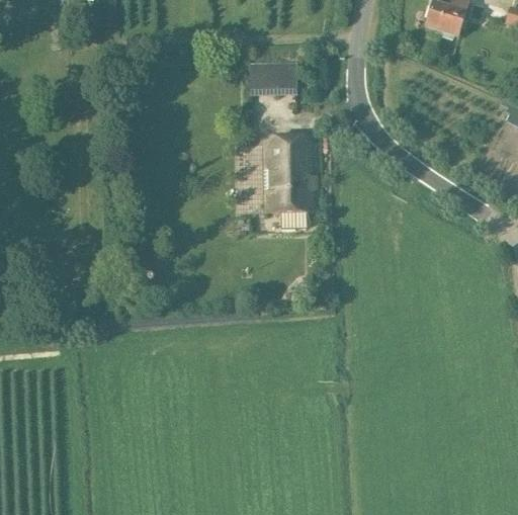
[(432,2),(424,27),(442,33),(442,36),(452,39),(453,36),(457,37),(468,1),(465,0),(451,0),(449,8),(432,2)]
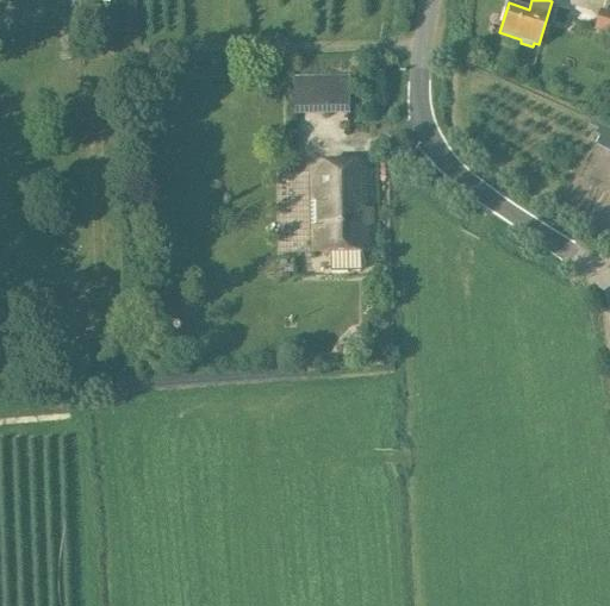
[(87,25),(101,24),(100,5),(87,5),(87,25)]
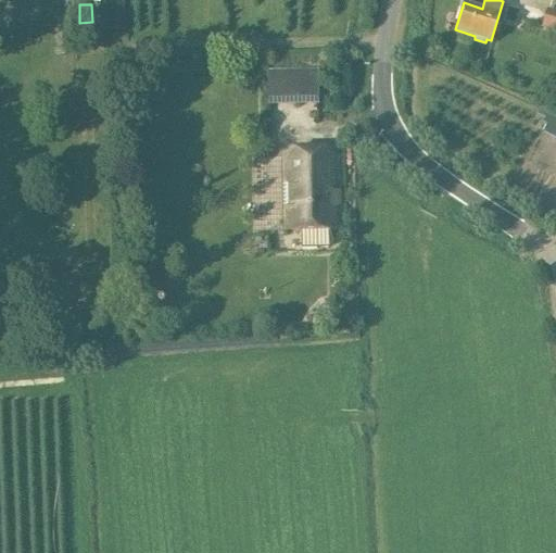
[(555,12),(545,11),(542,26),(555,27),(555,12)]
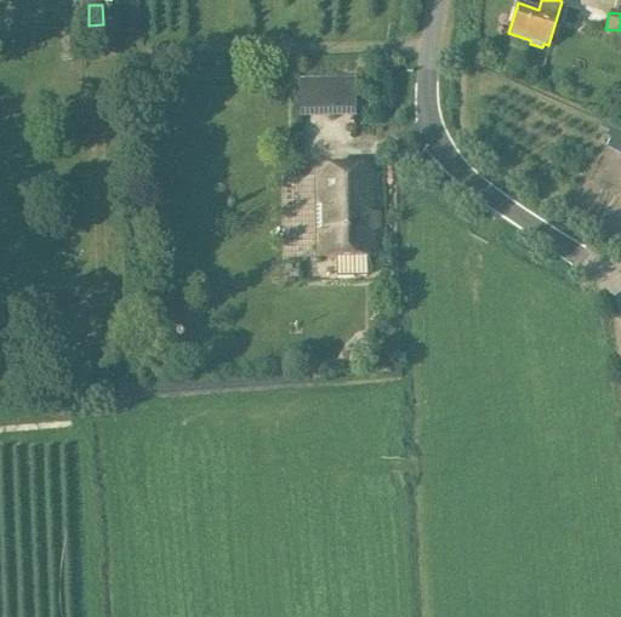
[(353,76),(328,76),(329,109),(354,109),(353,76)]
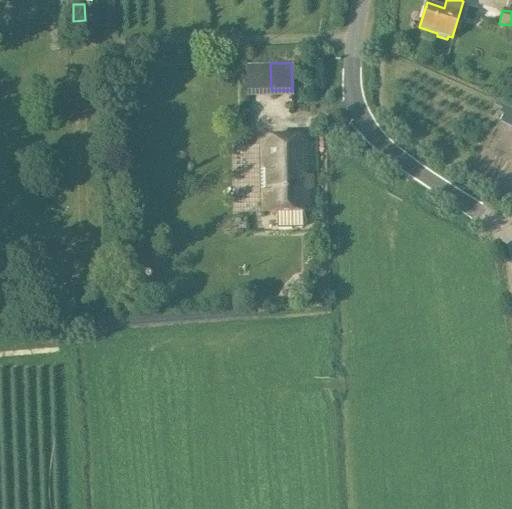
[(511,104),(508,103),(497,127),(511,133),(511,104)]
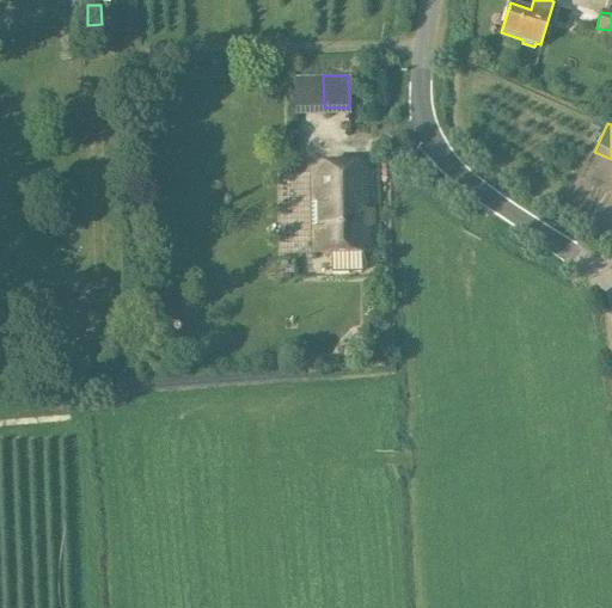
[(314,251),(369,250),(367,167),(312,169),(314,251)]
